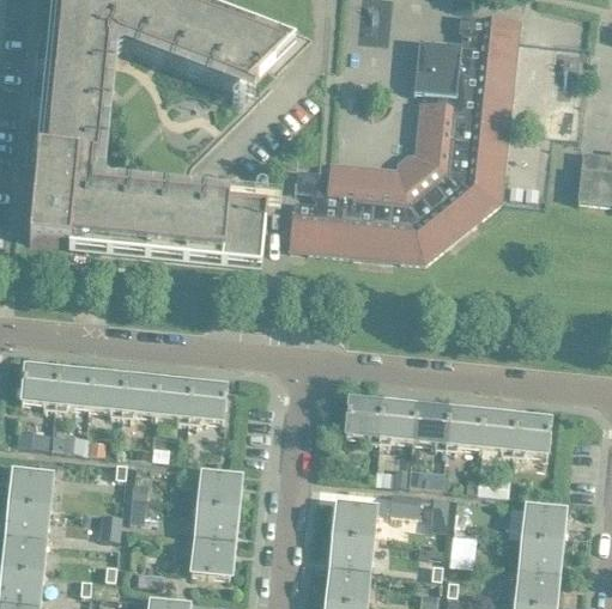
[(54,0),(29,243),(70,248),(119,253),(261,267),(267,208),(279,209),(280,199),(104,181),(117,50),(250,101),(253,91),(246,89),(273,61),(292,42),(278,37),(180,0),(54,0)]
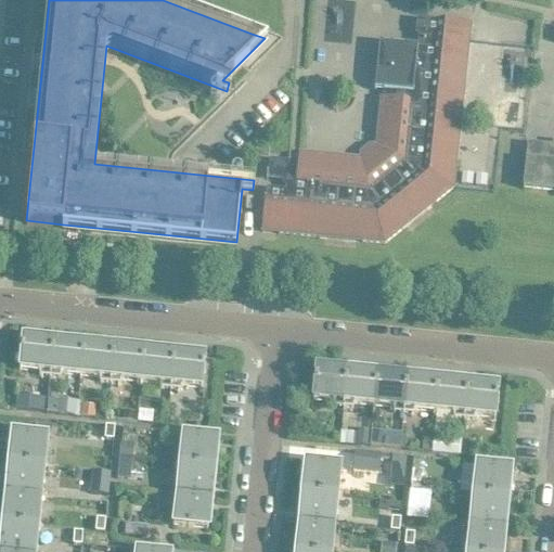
[(267,184),(262,228),(298,231),(320,233),(361,238),(385,240),(403,225),(435,199),(453,184),(455,163),(455,159),(460,118),(461,103),(466,56),(471,21),(437,17),(417,15),(415,30),(419,30),(417,42),(379,38),(374,86),(375,86),(375,85),(384,86),(383,94),(381,94),(376,142),(370,141),(360,150),(359,155),(303,150),(299,150),(296,178),(293,178),(286,183),(286,187),(267,184)]
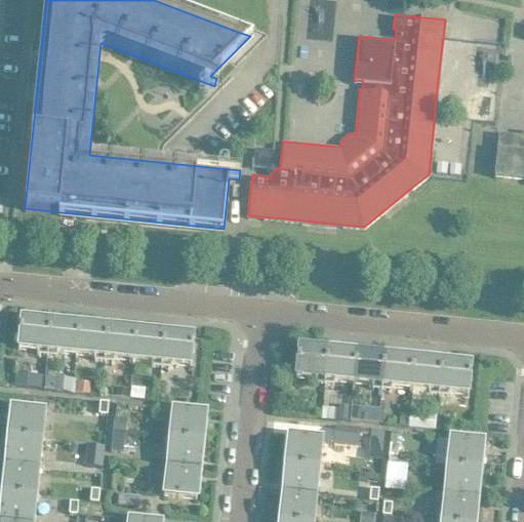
[(481,120),(459,119),(457,166),(479,166),(481,120)]
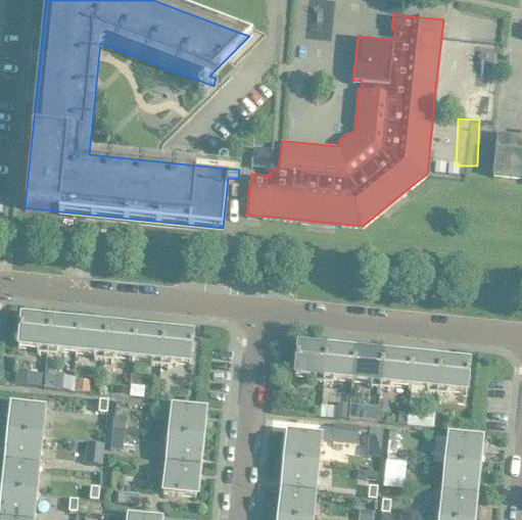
[(492,175),(521,177),(521,129),(513,129),(513,136),(497,134),(497,132),(496,132),(492,175)]
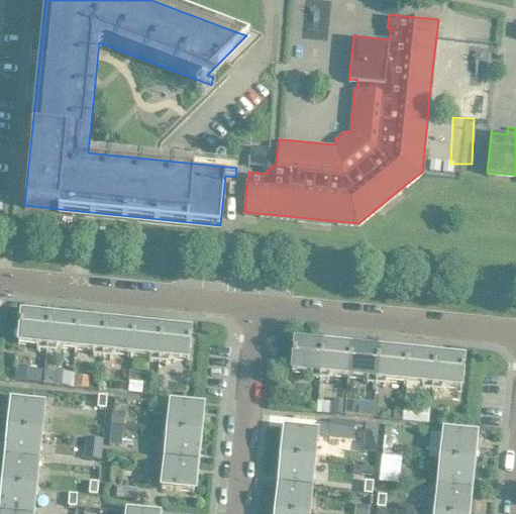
[(237,137),(238,153),(254,153),(254,137),(237,137)]
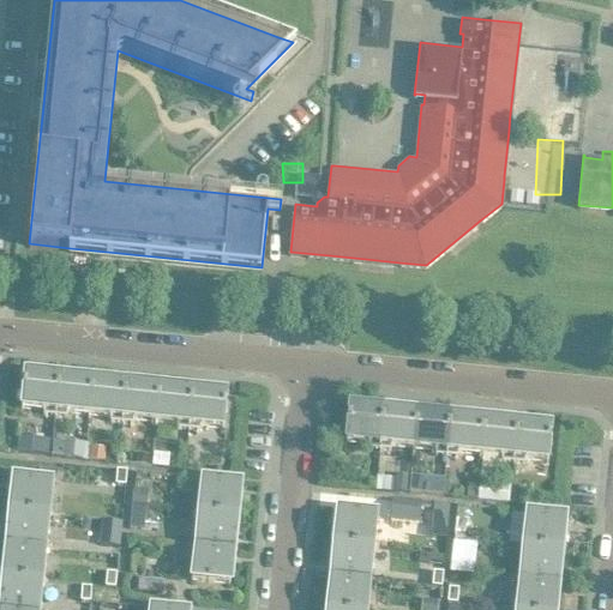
[(44,411),(55,412),(59,374),(49,374),(49,370),(37,369),(36,372),(25,370),(24,382),(23,382),(23,386),(22,404),(44,406),(44,411)]
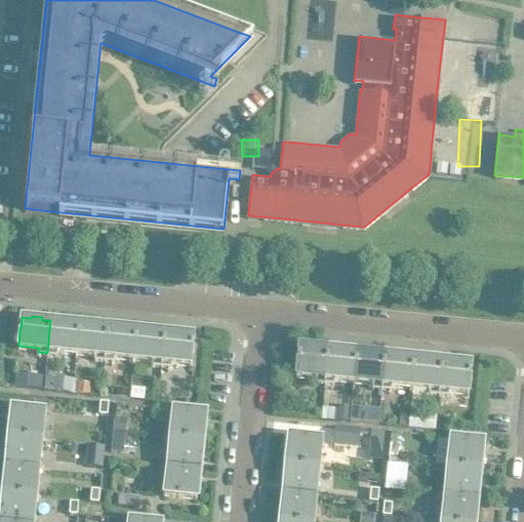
[(58,321),(50,320),(47,353),(57,354),(57,350),(75,352),(79,323),(70,322),(70,320),(58,319),(58,321)]
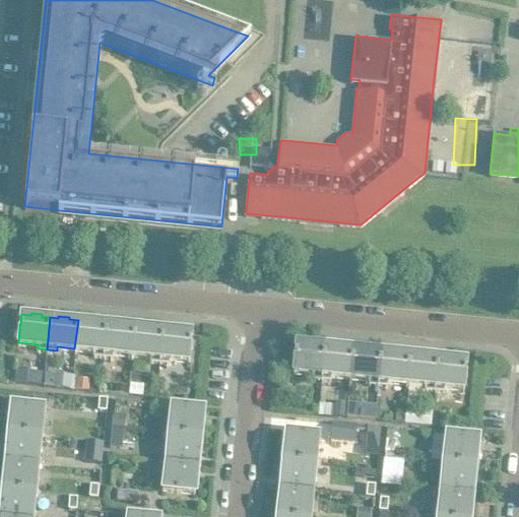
[(93,354),(103,356),(106,323),(99,322),(99,320),(87,319),(87,321),(78,320),(74,348),(93,350),(93,354)]
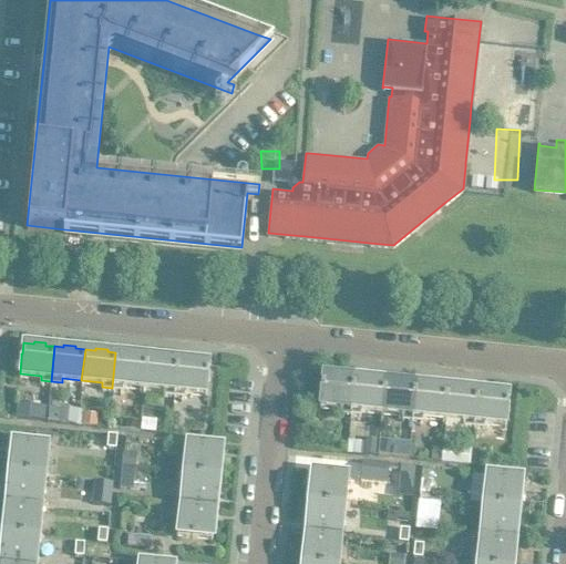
[(143,387),(146,356),(136,355),(137,352),(124,351),(124,354),(115,352),(112,388),(123,389),(123,385),(143,387)]
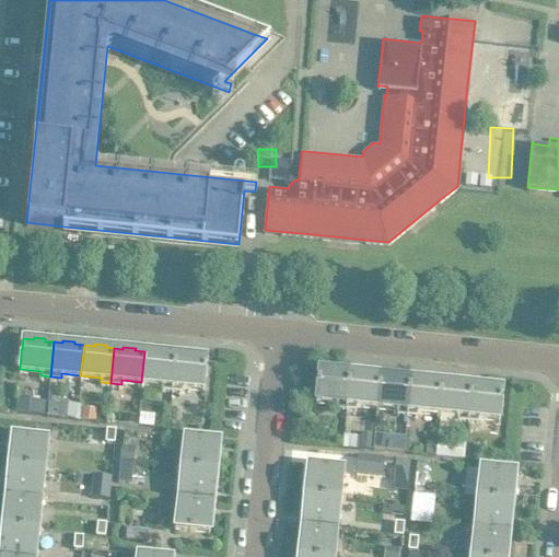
[(155,352),(144,351),(141,382),(163,384),(162,389),(172,390),(175,355),(167,354),(167,351),(155,350),(155,352)]
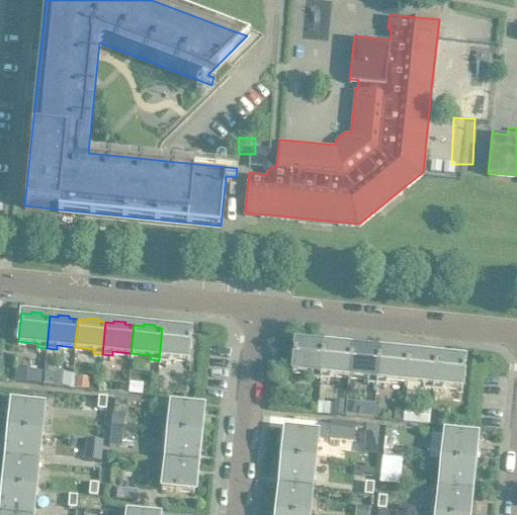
[(162,328),(159,360),(168,360),(169,357),(188,359),(190,343),(191,339),(190,339),(191,331),(181,330),(181,328),(170,327),(169,329),(162,328)]
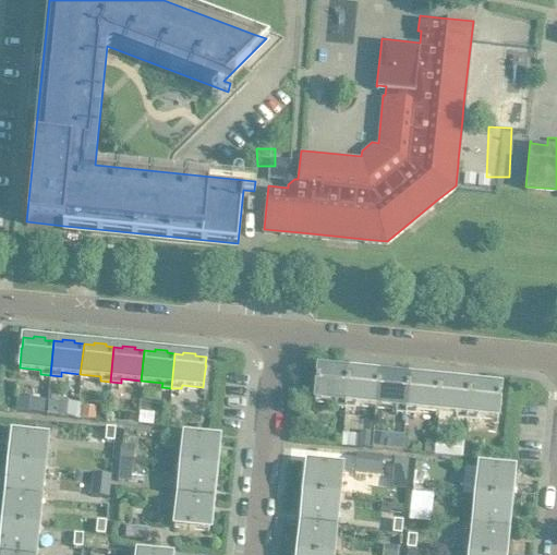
[(335,405),(344,406),(348,371),(340,370),(340,368),(328,366),(328,369),(317,368),(316,377),(315,382),(316,382),(314,398),(335,400),(335,405)]
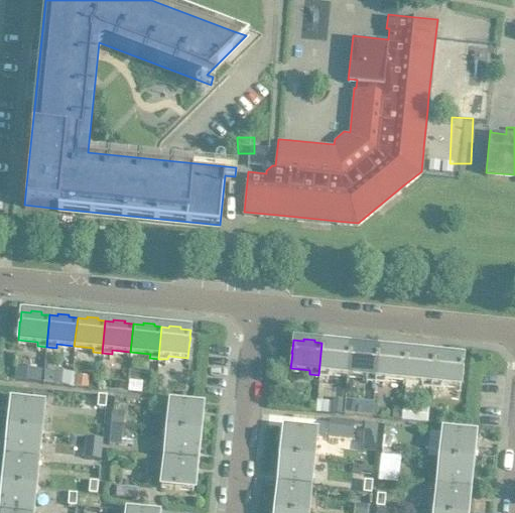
[(330,344),(322,343),(318,375),(328,376),(328,372),(347,374),(350,346),(341,345),(341,343),(330,342),(330,344)]
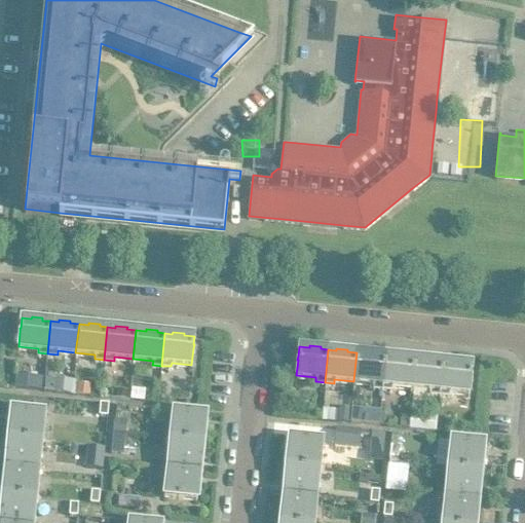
[(366,353),(357,352),(353,381),(372,383),(372,387),(382,387),(385,356),(377,355),(377,352),(367,351),(366,353)]
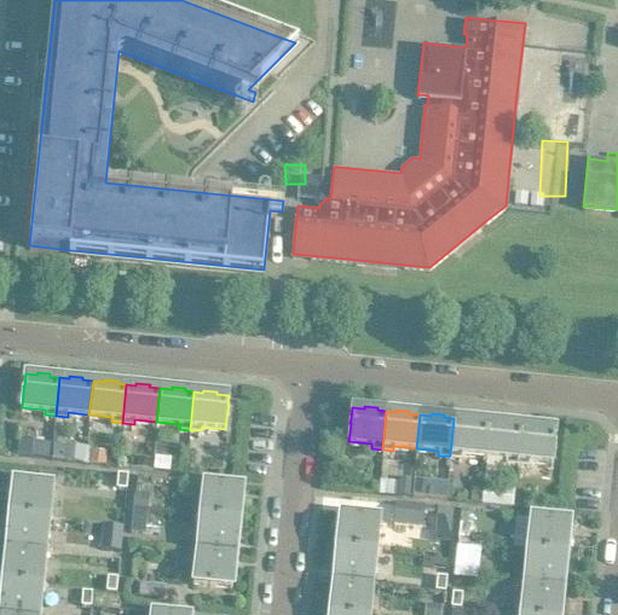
[(463,418),(454,418),(450,456),(461,457),(461,453),(484,454),(487,421),(477,421),(477,418),(463,417),(463,418)]
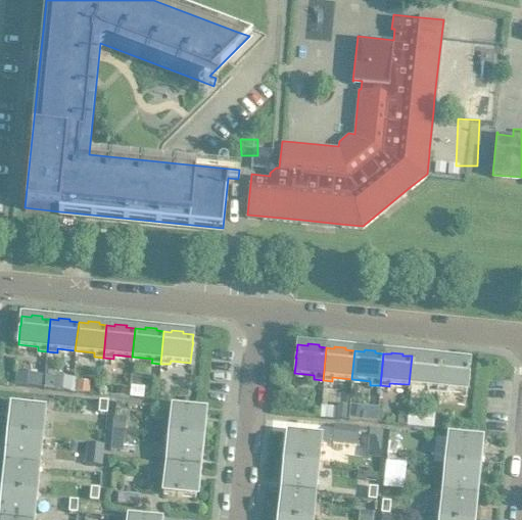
[(427,390),(436,391),(440,359),(432,359),(432,357),(421,356),(421,357),(412,356),(409,384),(427,386),(427,390)]
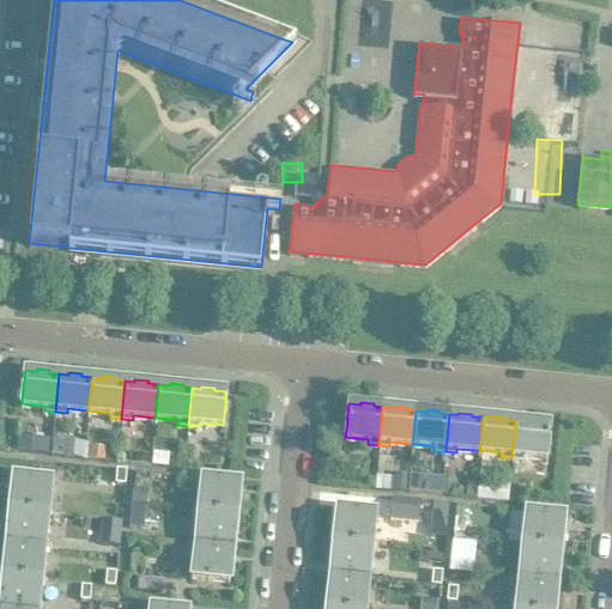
[(525,421),(516,420),(511,458),(523,460),(523,455),(547,457),(549,439),(550,439),(550,434),(551,424),(538,422),(538,421),(525,419),(525,421)]
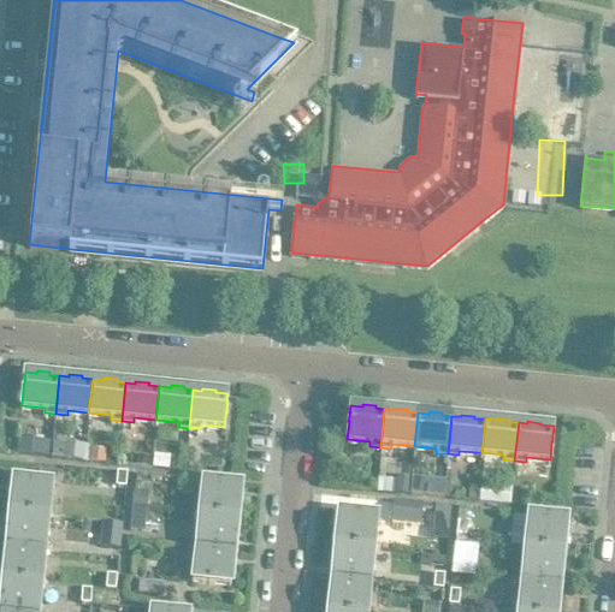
[(34,451),(35,437),(18,434),(17,449),(34,451)]
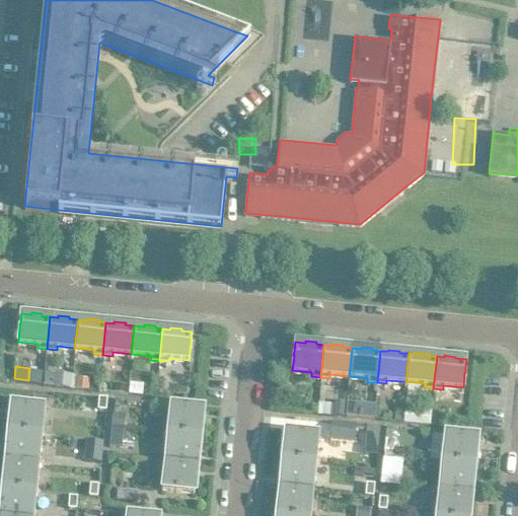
[(45,369),(43,381),(55,382),(56,370),(45,369)]
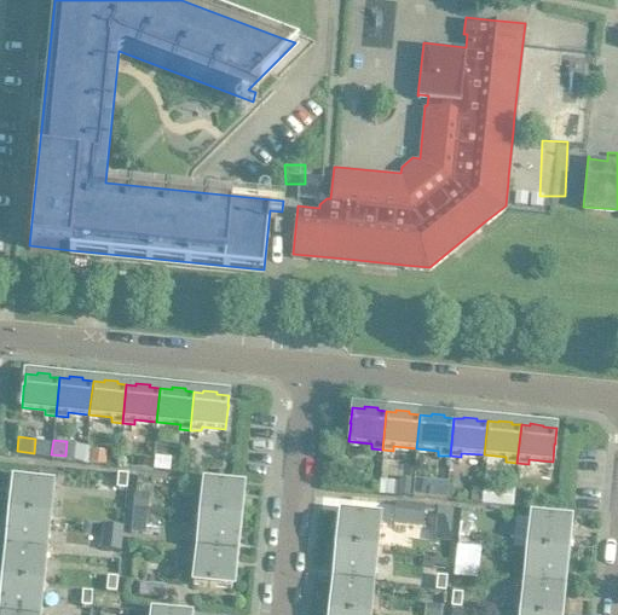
[(84,458),(86,442),(67,441),(65,456),(65,457),(84,458)]
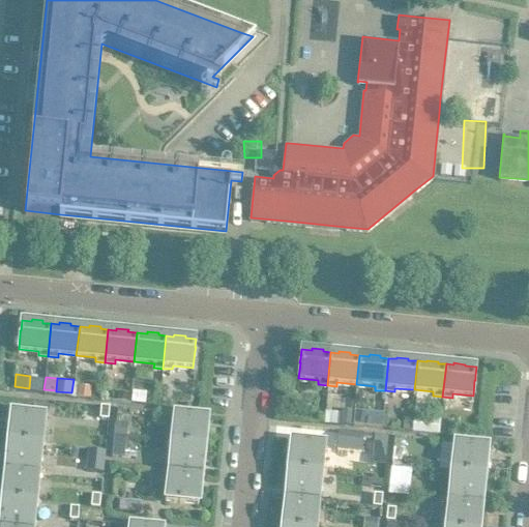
[(90,394),(91,384),(78,382),(77,393),(90,394)]
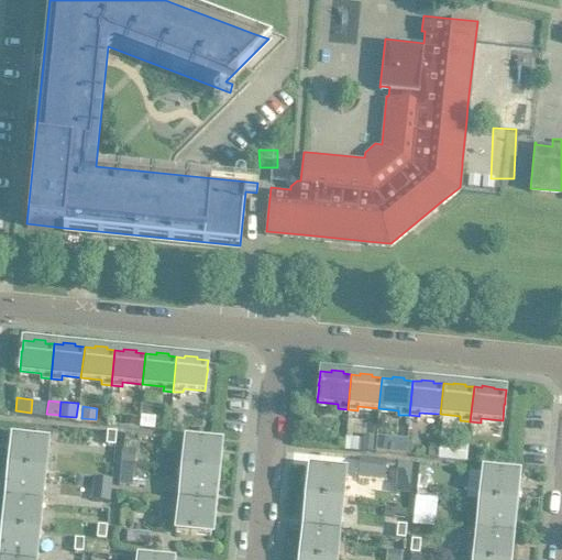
[(136,414),(124,413),(123,423),(135,424),(136,414)]
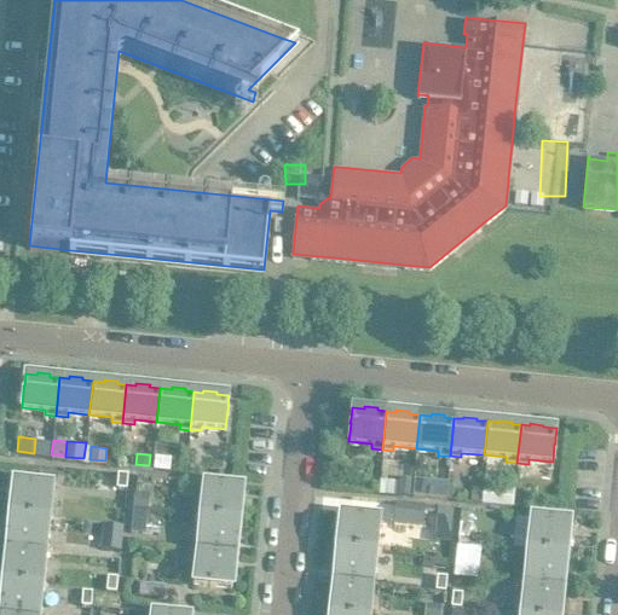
[(154,466),(169,468),(171,454),(155,453),(154,466)]
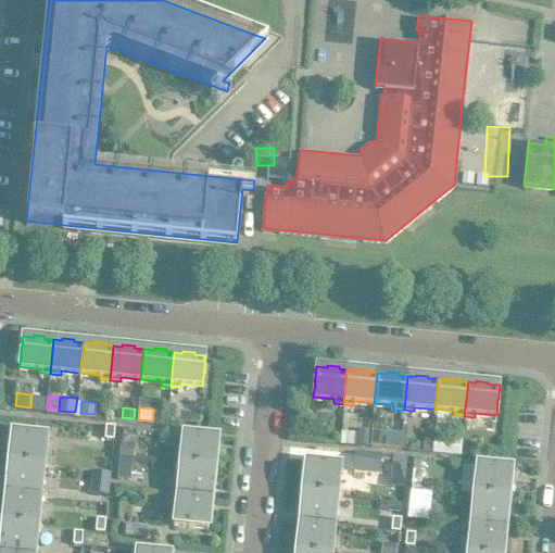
[(115,424),(106,423),(105,437),(113,437),(115,424)]
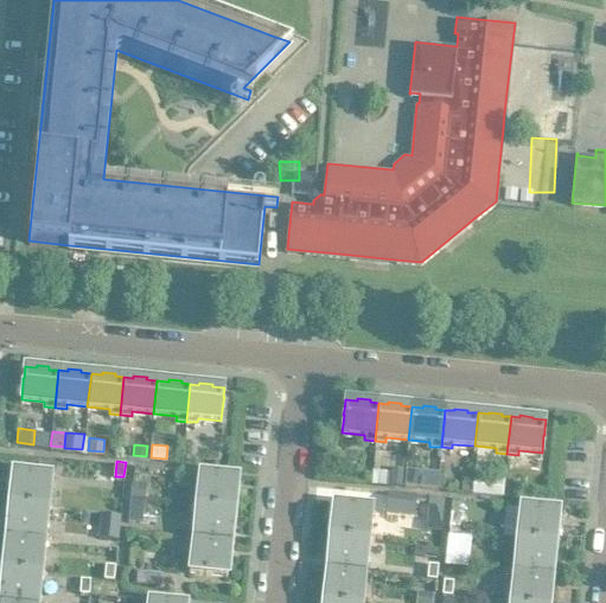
[(391,464),(391,468),(390,482),(402,483),(404,466),(391,464)]
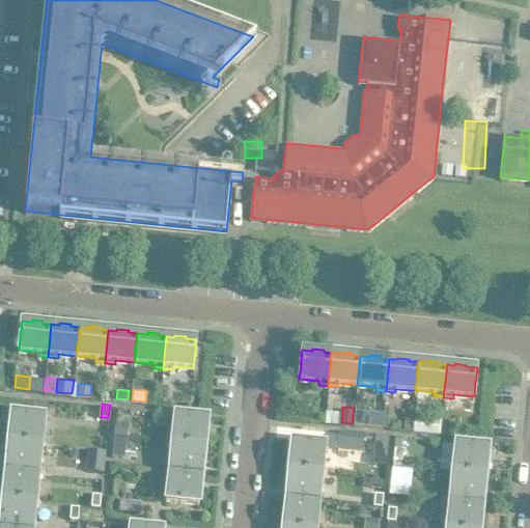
[(9,438),(43,441),(45,419),(48,420),(48,414),(46,414),(46,412),(12,409),(9,438)]
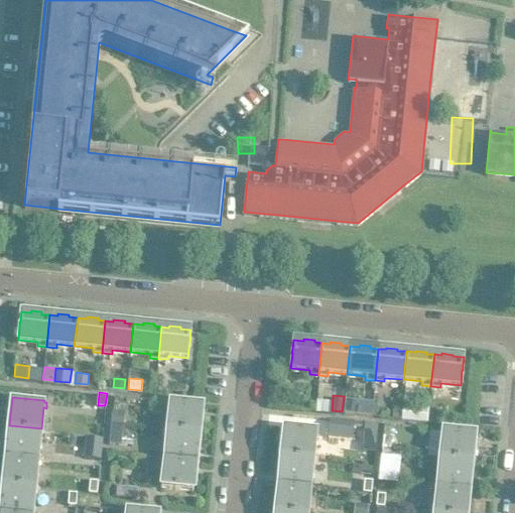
[(315,409),(332,410),(333,398),(316,397),(315,409)]
